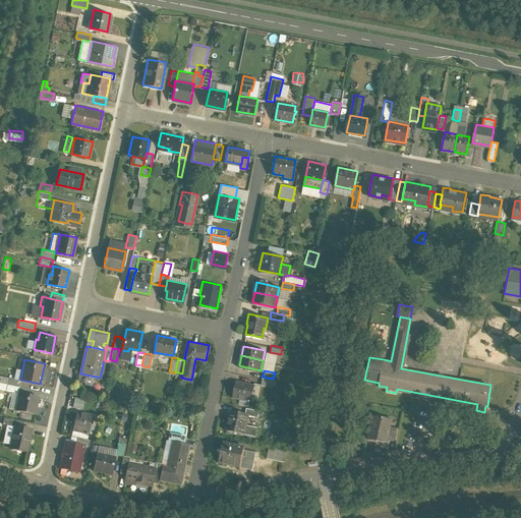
[(20,379),(8,377),(7,383),(19,386),(20,380),(20,379)]
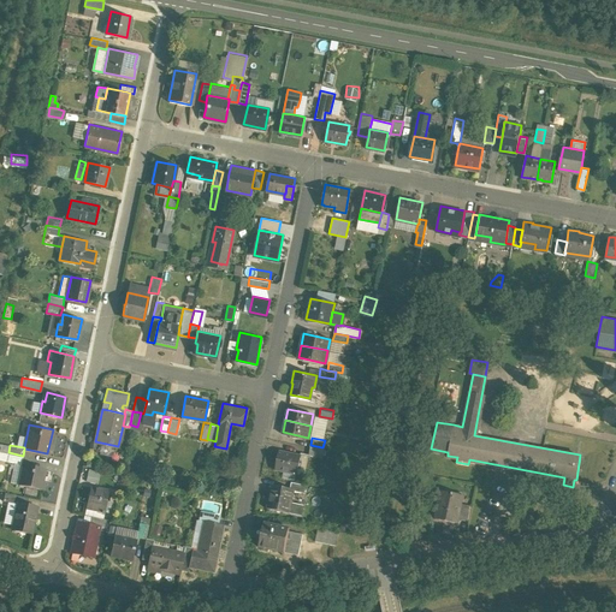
[(323,447),(311,445),(308,453),(321,456),(323,447)]
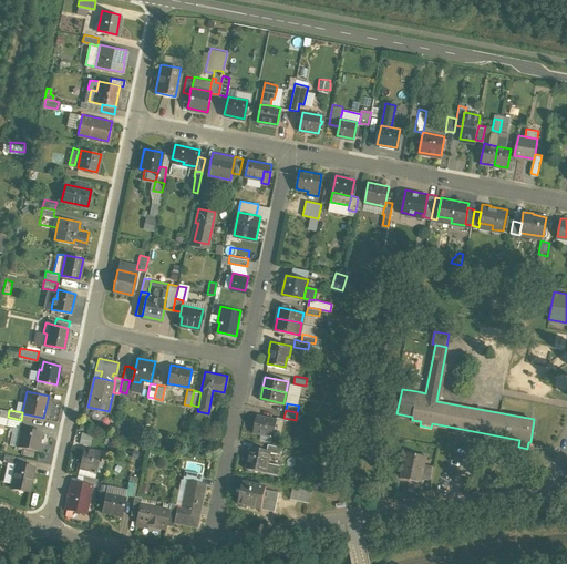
[(8,417),(0,414),(0,422),(19,427),(21,420),(8,417)]
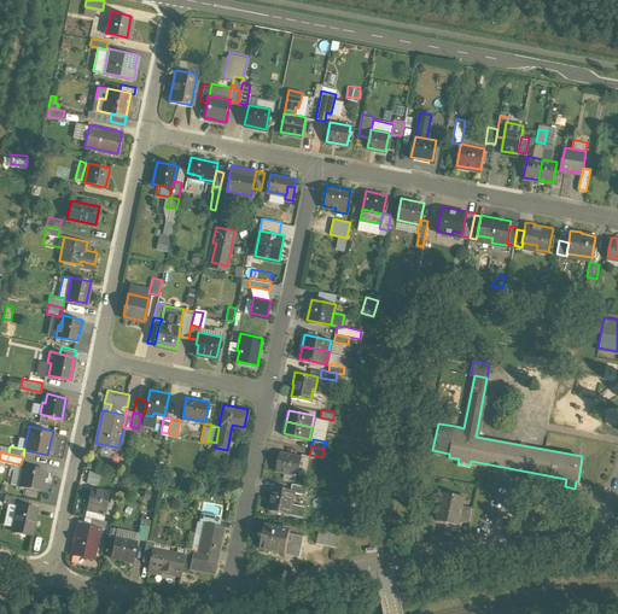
[(280,451),(277,469),(298,473),(302,456),(280,451)]
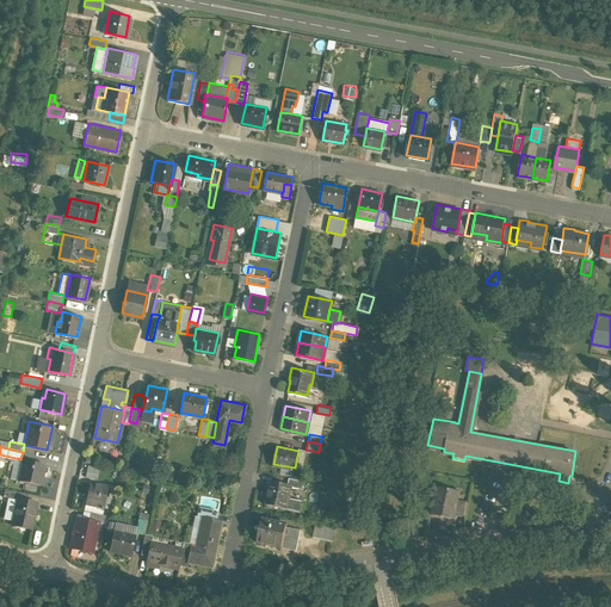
[(372,454),(364,453),(362,465),(370,466),(372,454)]
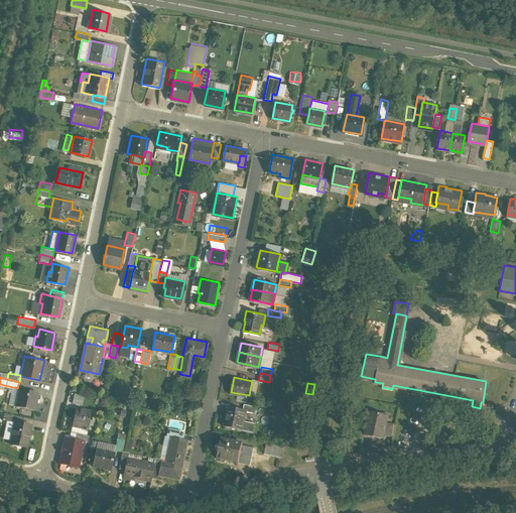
[(37,392),(19,388),(16,405),(33,409),(37,392)]
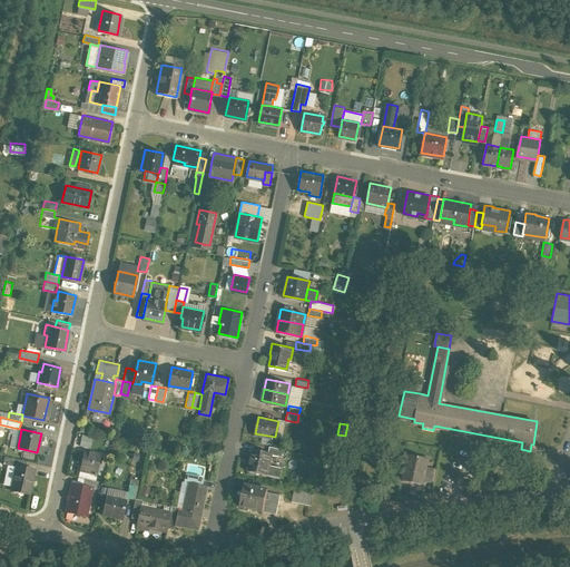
[(79,442),(91,445),(92,433),(80,432),(79,442)]
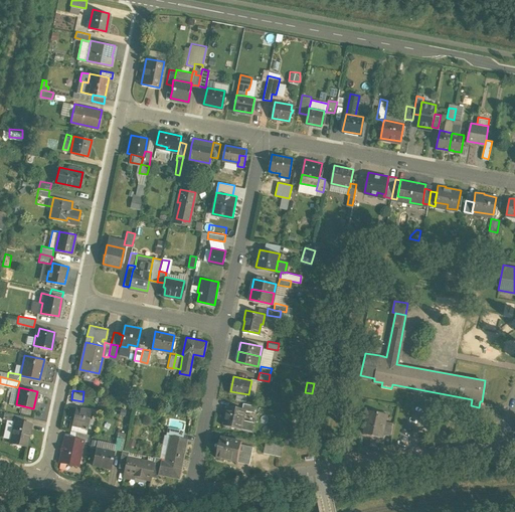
[(255,404),(243,402),(242,407),(245,408),(245,409),(253,411),(255,404)]
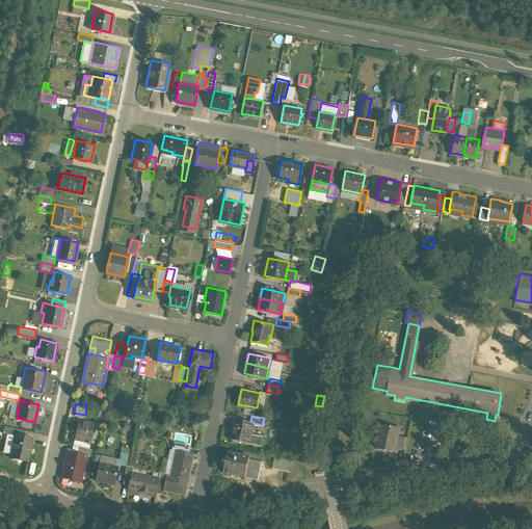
[(250,421),(234,418),(233,423),(234,424),(231,438),(249,442),(251,432),(254,423),(254,422),(250,421)]
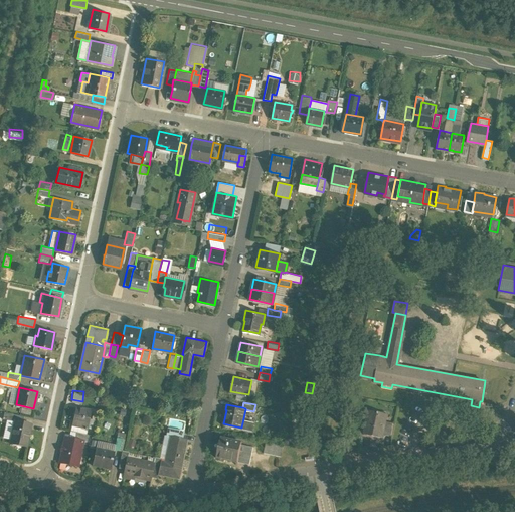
[(91,409),(75,405),(71,423),(88,427),(91,409)]
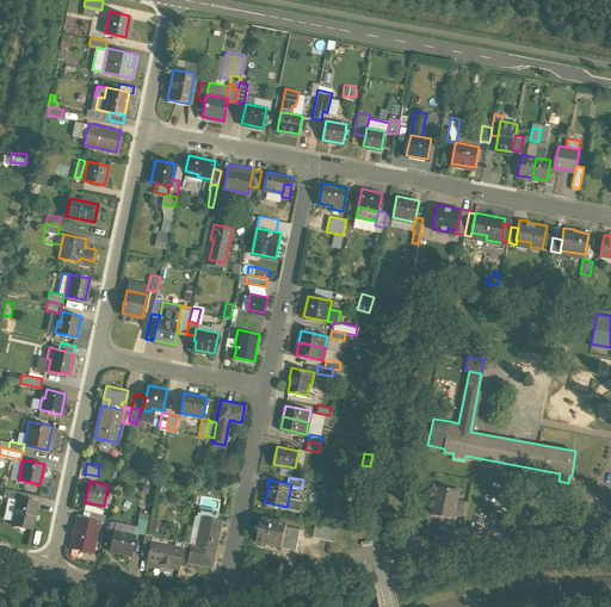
[(458,490),(437,485),(431,513),(452,516),(454,513),(457,499),(458,490)]
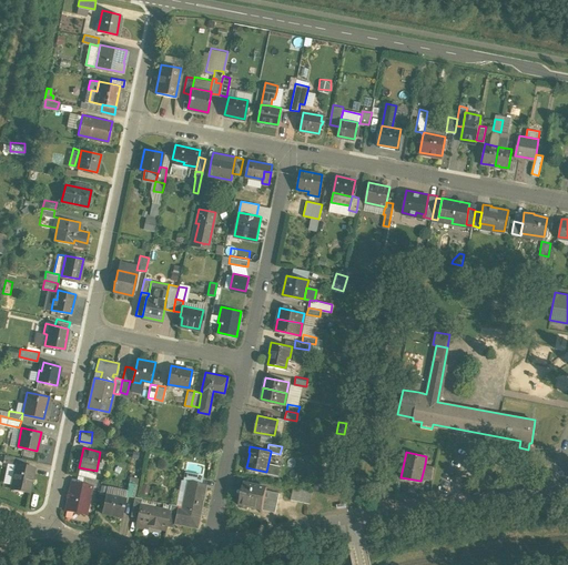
[(27,457),(4,453),(2,461),(16,464),(17,463),(24,465),(27,457)]
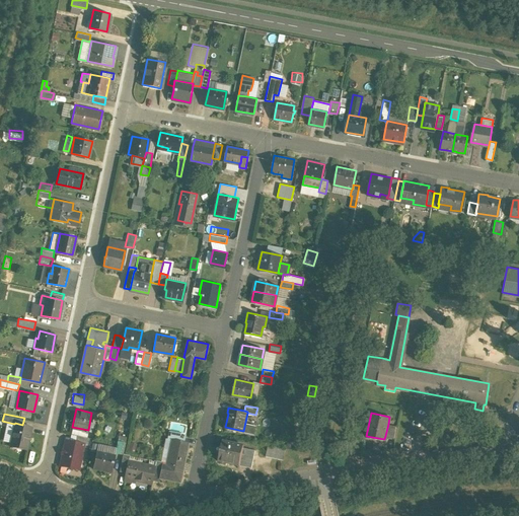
[(255,425),(245,422),(243,431),(254,433),(255,425)]
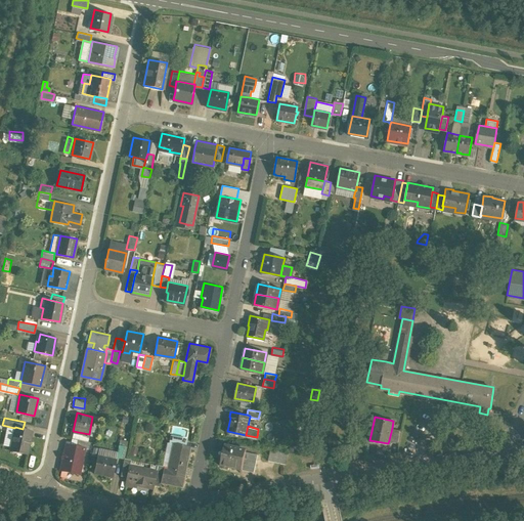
[(23,429),(15,427),(14,428),(10,449),(27,452),(31,434),(22,432),(23,429)]
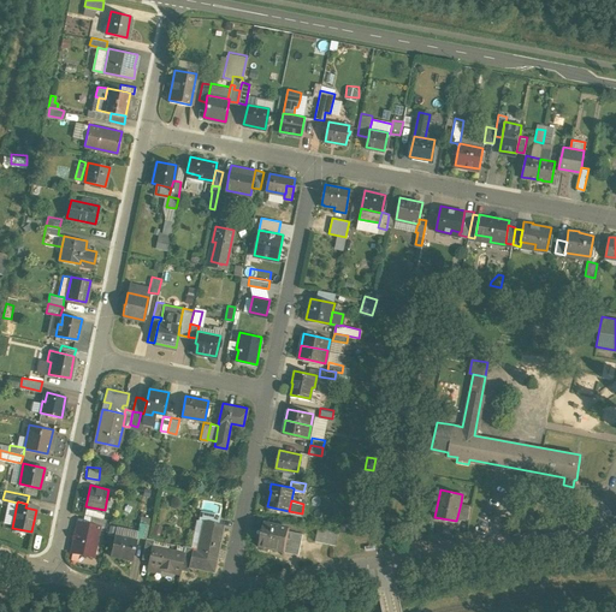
[(473,505),(461,503),(457,517),(469,520),(473,505)]
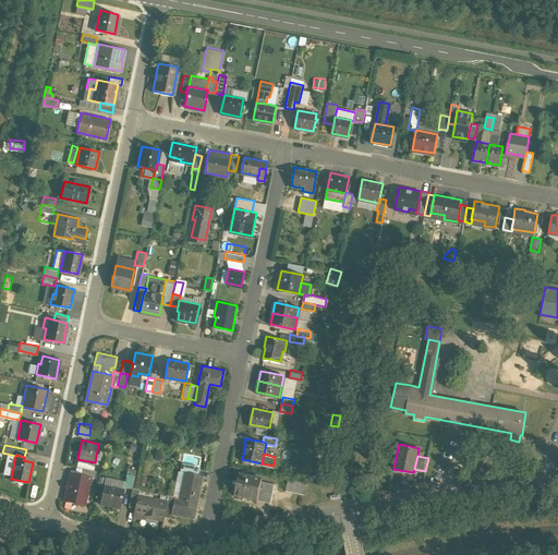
[(198,467),(181,462),(180,471),(184,471),(197,473),(198,467)]
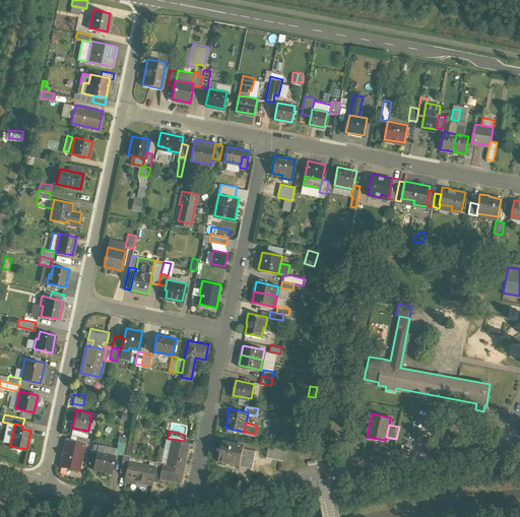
[(88,437),(77,435),(75,442),(84,444),(87,444),(88,437)]
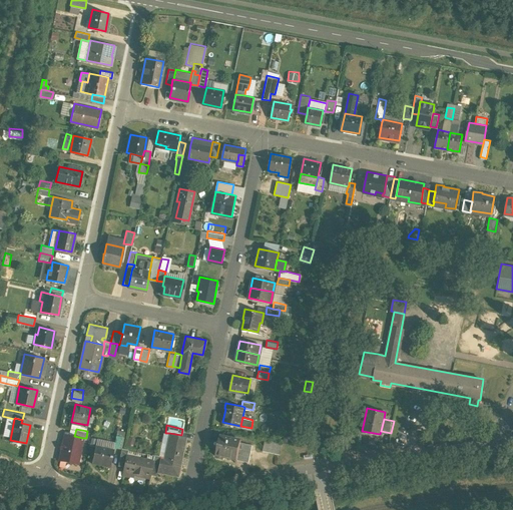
[(164,456),(163,459),(159,458),(157,471),(177,475),(185,436),(181,435),(169,433),(164,456)]
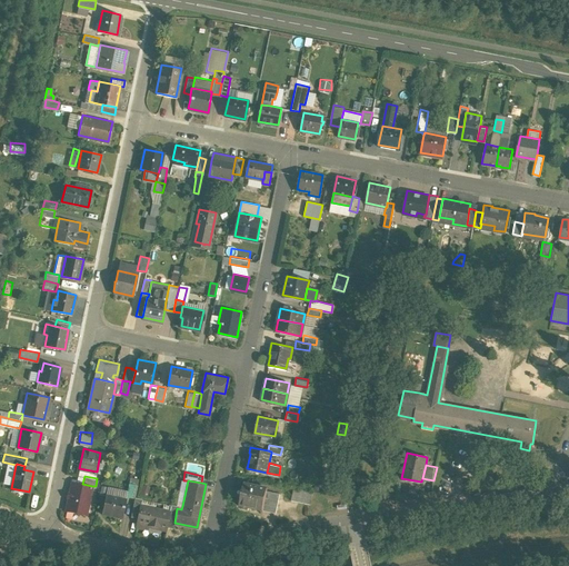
[(82,484),(71,482),(66,509),(86,514),(92,486),(82,484)]
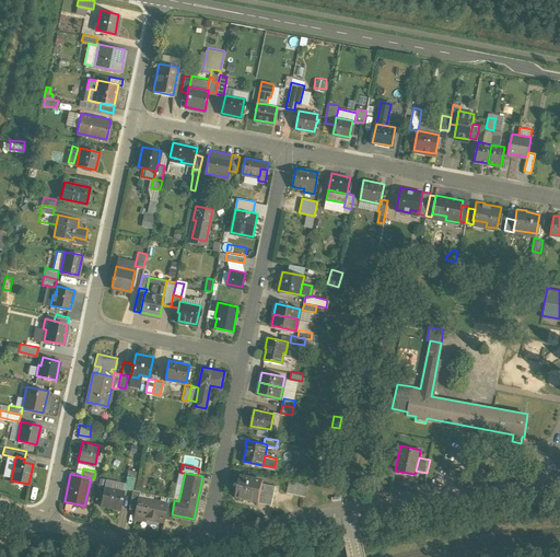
[(135,476),(127,475),(124,487),(132,489),(132,488),(135,476)]
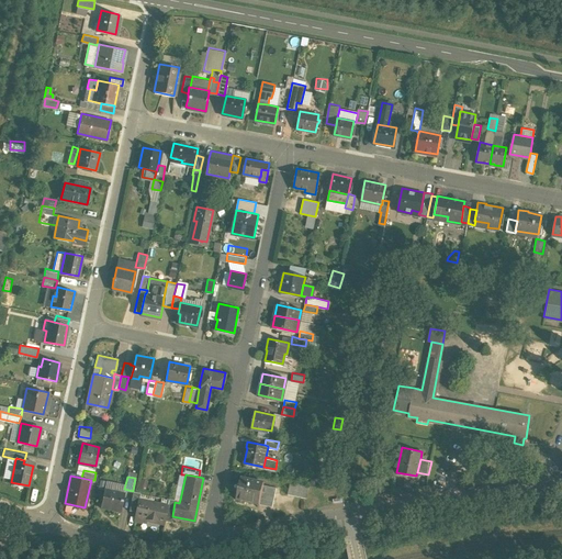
[(263,481),(242,477),(237,498),(259,503),(259,502),(263,483),(263,481)]
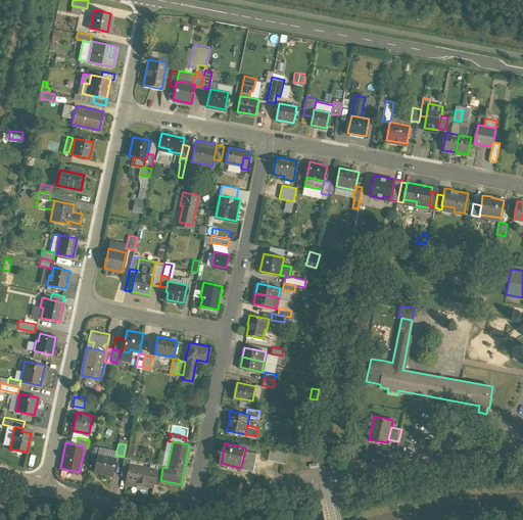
[(288,451),(270,447),(268,458),(285,462),(288,451)]
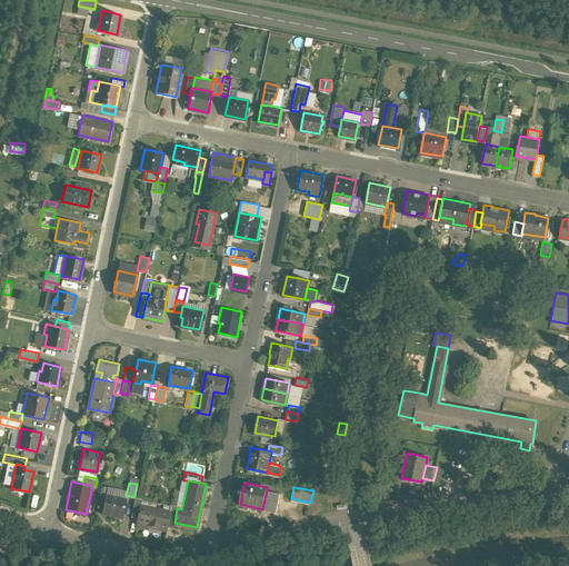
[(280,492),(267,489),(262,508),(276,512),(280,492)]
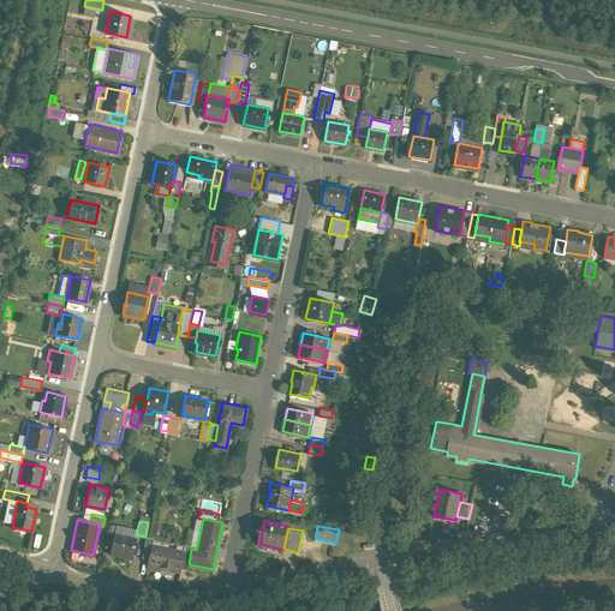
[(136,538),(114,533),(109,553),(132,558),(136,538)]
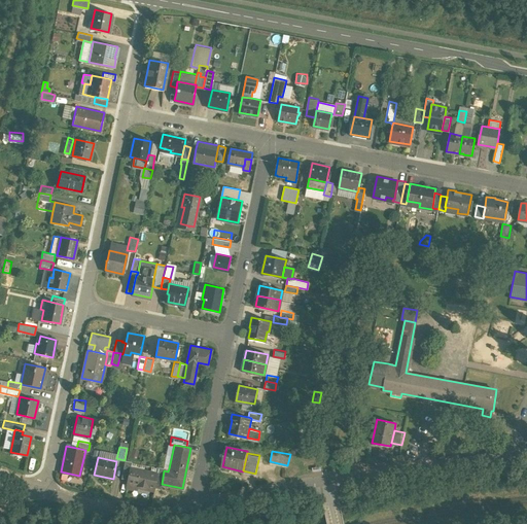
[(132,461),(125,459),(125,460),(120,478),(127,479),(130,466),(130,467),(132,461)]
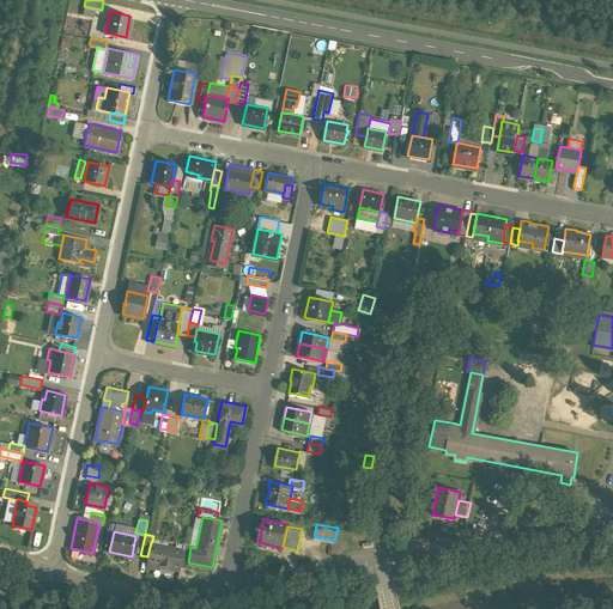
[(151,543),(151,542),(147,556),(146,562),(178,570),(180,566),(183,549),(151,543)]
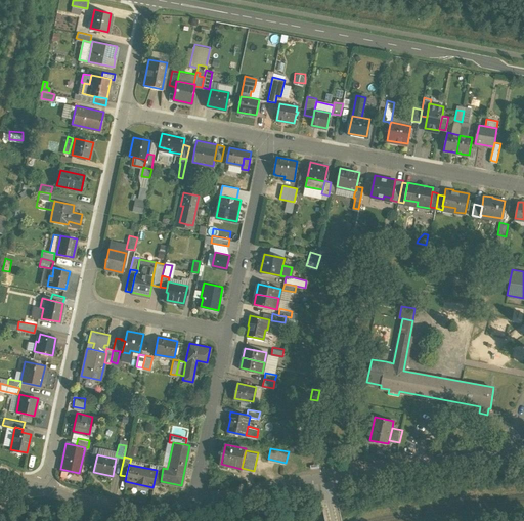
[(163,468),(158,467),(157,470),(154,484),(161,485),(161,481),(163,468)]
